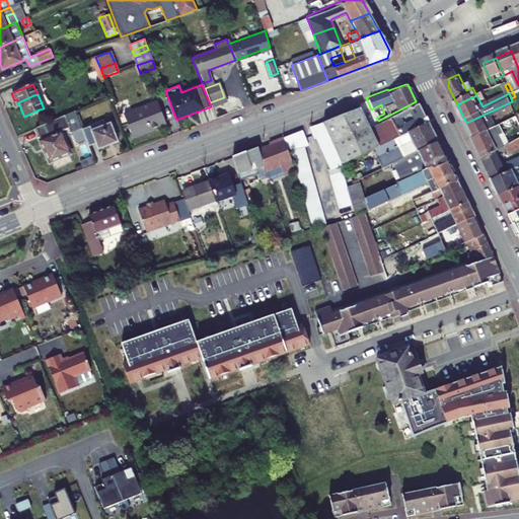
[(224,97),(210,102),(212,107),(226,102),(224,97)]
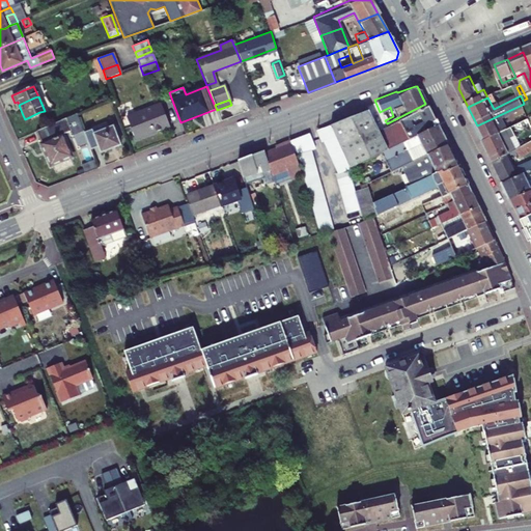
[(425,104),(395,119),(403,138),(435,122),(425,104)]
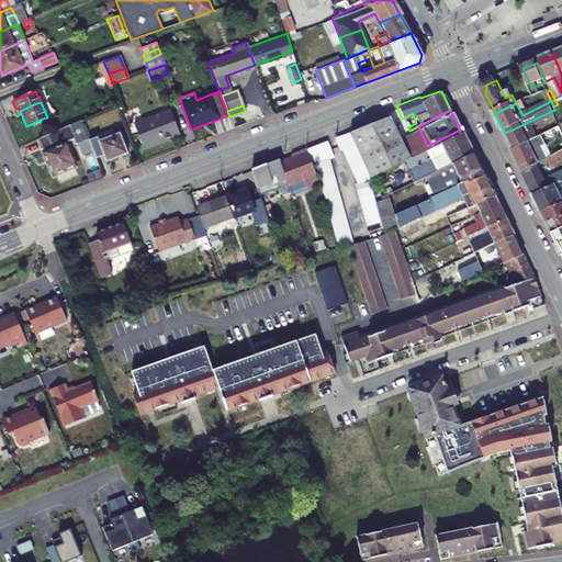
[(554,110),(505,133),(514,150),(540,138),(541,137),(536,126),(559,116),(554,110)]
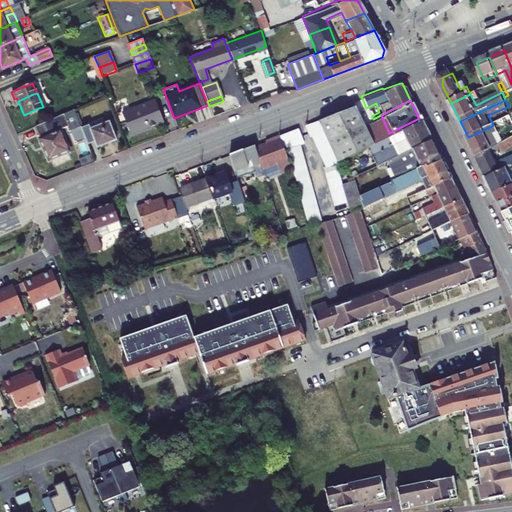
[(156,102),(140,108),(148,129),(164,123),(156,102)]
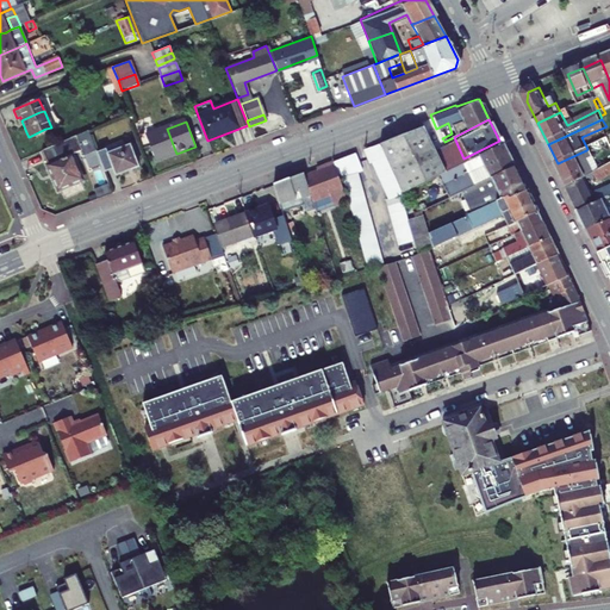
[(434,174),(440,172),(430,149),(421,123),(377,141),(391,169),(394,168),(404,188),(434,174)]
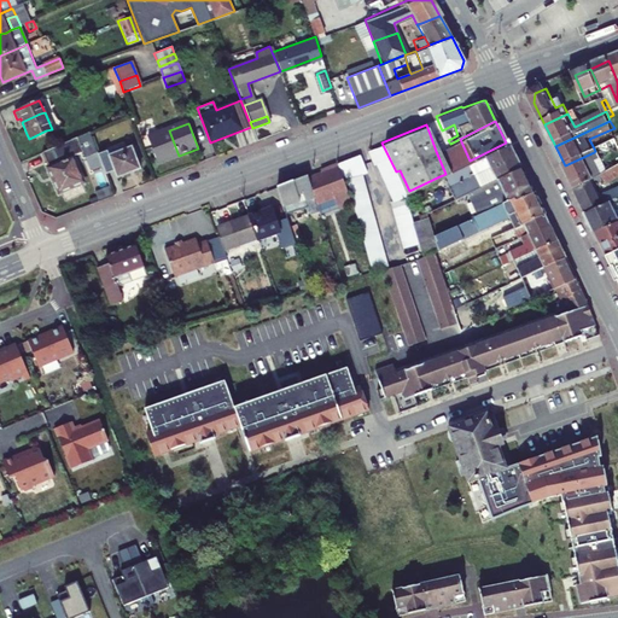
[(46,130),(29,139),(29,140),(52,130),(52,129),(46,130)]
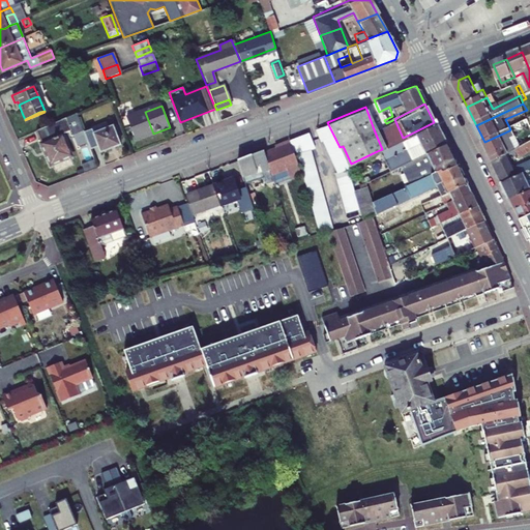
[(145,112),(127,119),(136,140),(153,134),(145,112)]
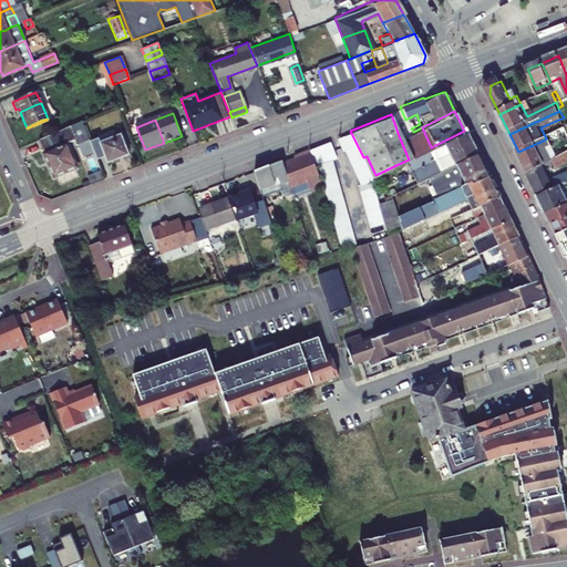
[(39,142),(54,177),(75,169),(66,146),(76,143),(79,147),(90,144),(82,122),(39,142)]
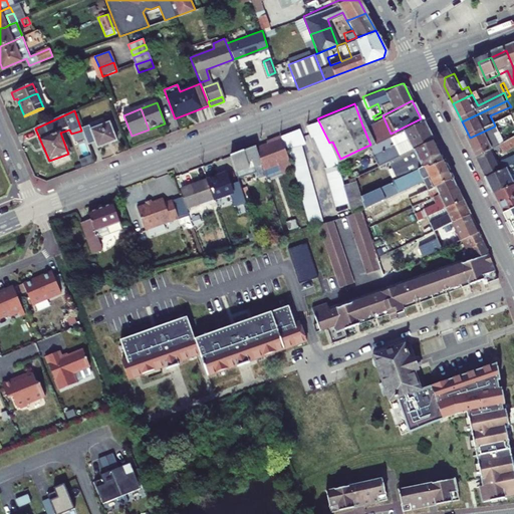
[(370,145),(391,134),(382,115),(374,119),(362,125),(370,145)]
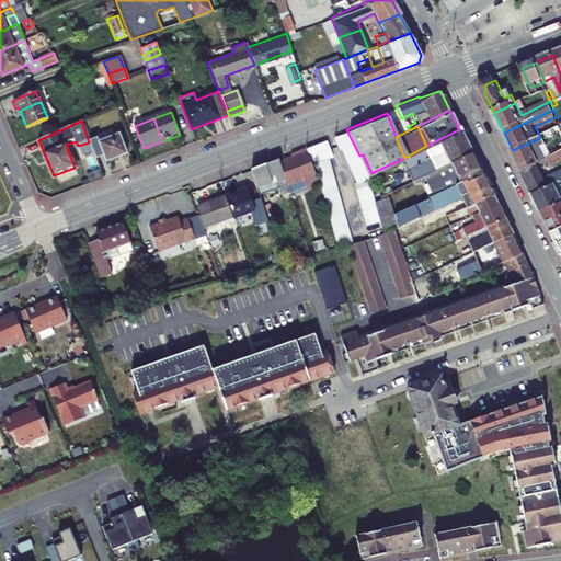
[(359,156),(346,129),(332,135),(338,148),(340,147),(348,165),(348,167),(355,181),(366,176),(368,175),(359,156)]
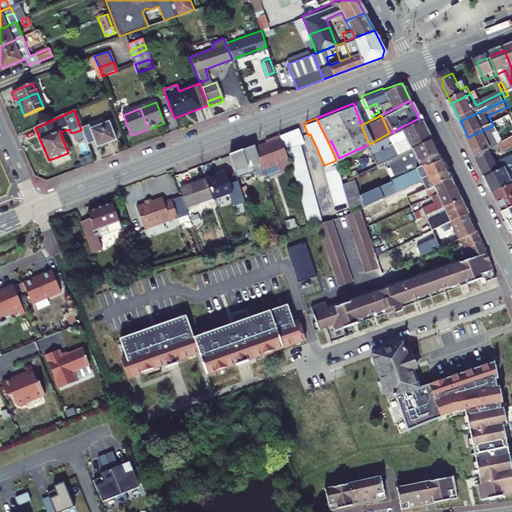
[(369,144),(364,146),(373,165),(392,156),(429,138),(419,118),(389,133),(369,144)]
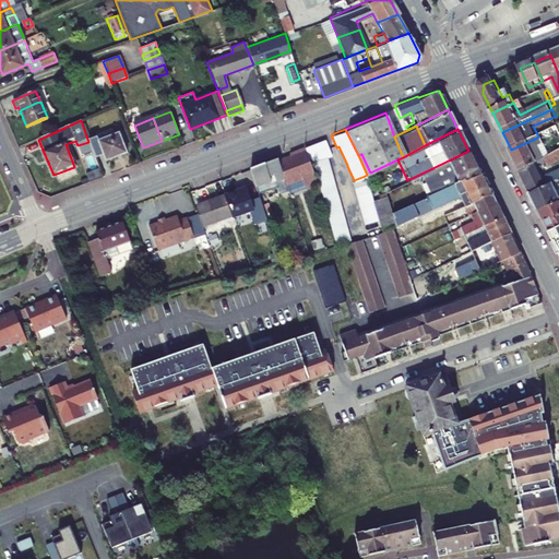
[(95,161),(104,157),(106,163),(127,155),(118,134),(98,142),(97,140),(88,143),(95,161)]
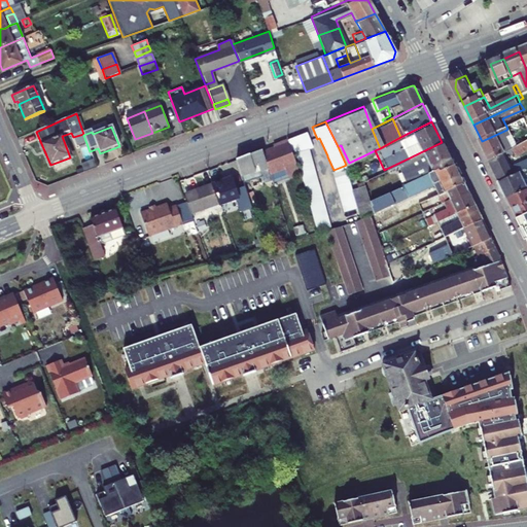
[(311,145),(306,129),(285,137),(297,171),(317,230),(326,226),(331,224),(305,147),(311,145)]
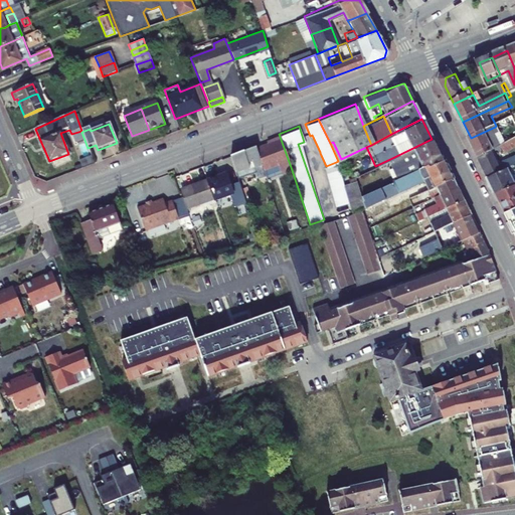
[(504,145),(495,127),(471,138),(481,158),(498,149),(504,145)]
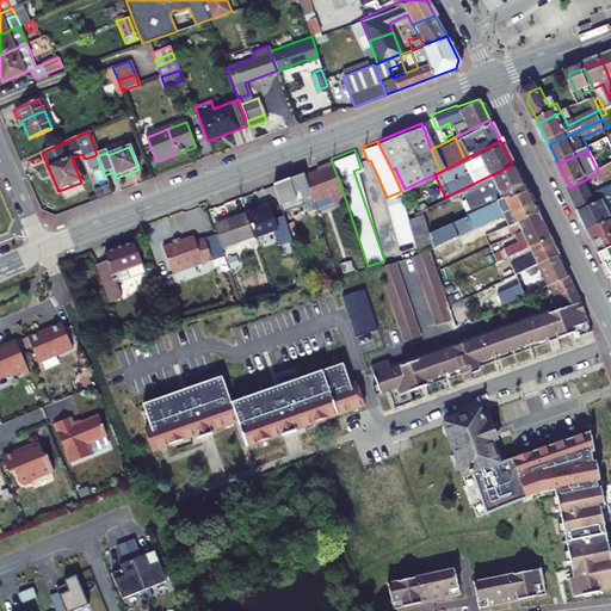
[(345,198),(331,159),(320,164),(321,166),(302,173),(310,198),(327,192),(332,204),(345,198)]
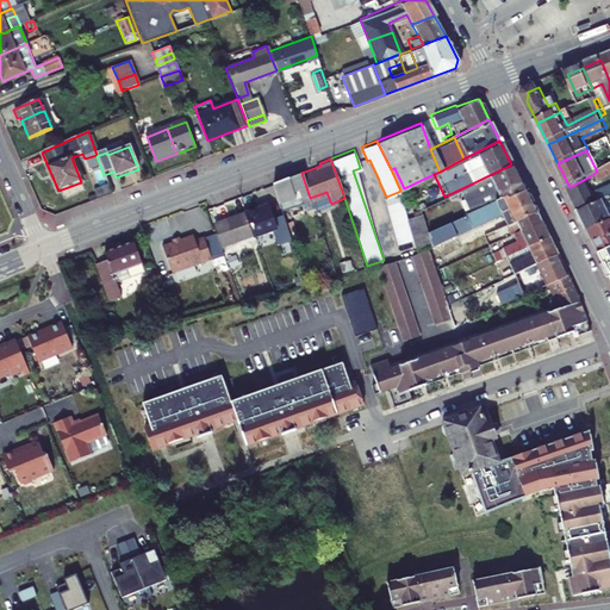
[(511,165),(467,186),(478,207),(522,187),(511,165)]
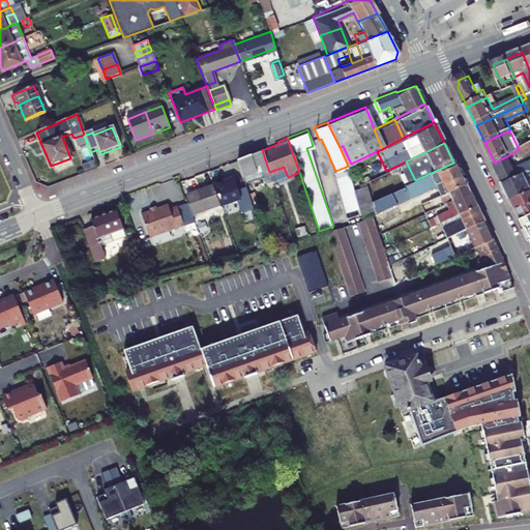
[(529,155),(529,143),(521,148),(526,158),(529,155)]
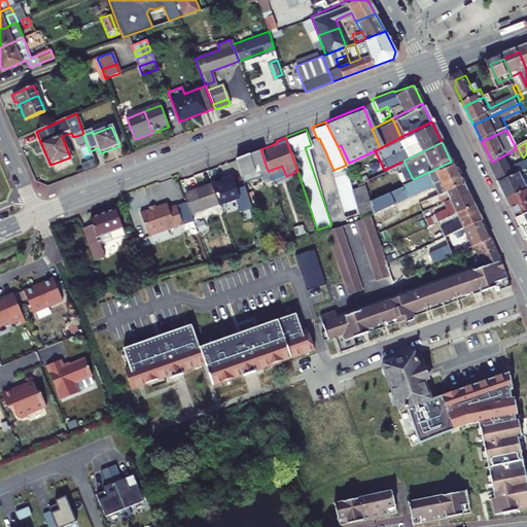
[(346,165),(349,163),(341,145),(338,146),(346,165)]
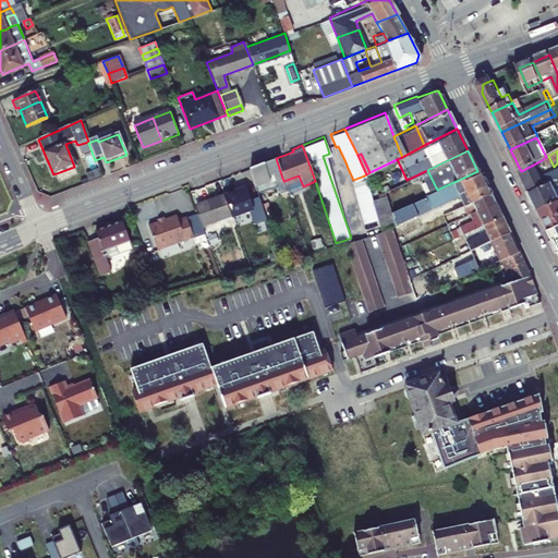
[(275,156),(247,167),(256,192),(275,186),(276,189),(279,191),(286,187),(283,181),(276,158),(275,156)]
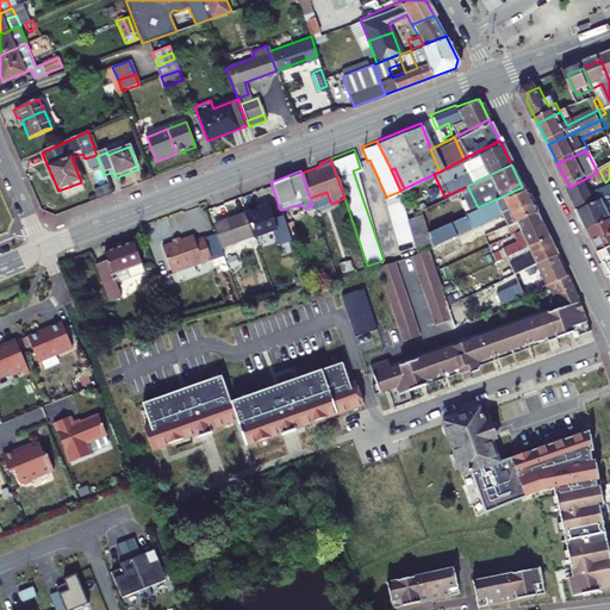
[(590,176),(570,187),(583,211),(607,200),(609,197),(609,194),(608,188),(598,193),(590,176)]
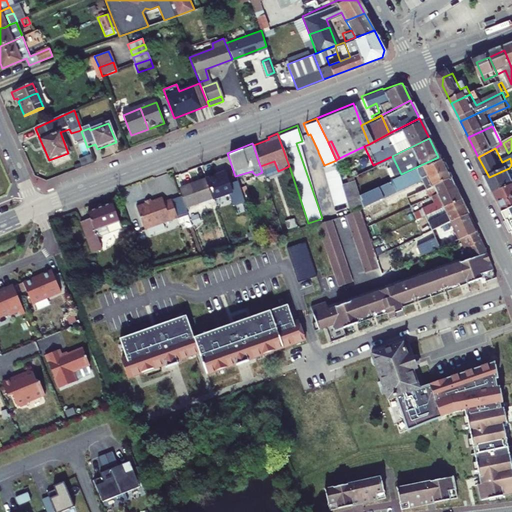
[(401,174),(358,194),(362,206),(419,179),(419,180),(444,168),(438,157),(401,174)]
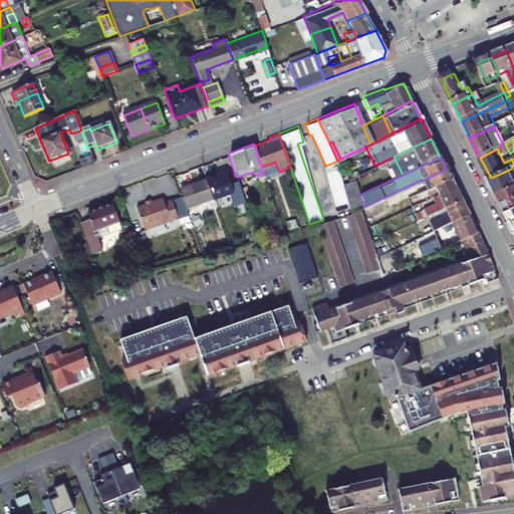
[(342,181),(335,162),(325,166),(322,168),(335,203),(348,198),(342,181)]
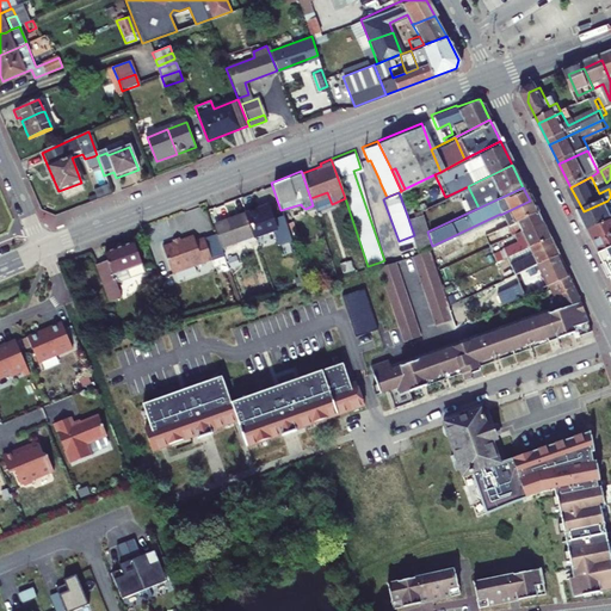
[(530,201),(500,215),(505,223),(513,220),(535,210),(530,201)]
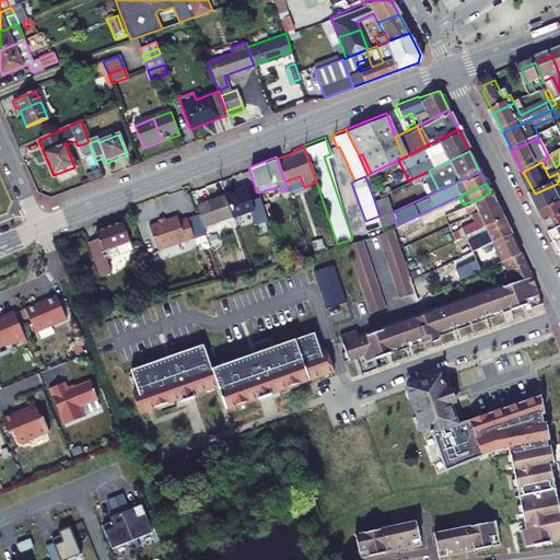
[(559,190),(557,184),(535,194),(544,212),(559,203),(559,190)]
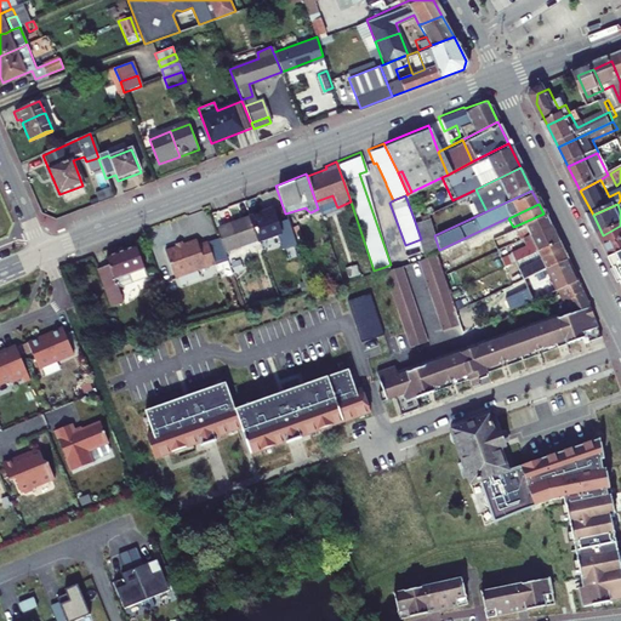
[(244,220),(254,244),(274,235),(265,211),(244,220)]
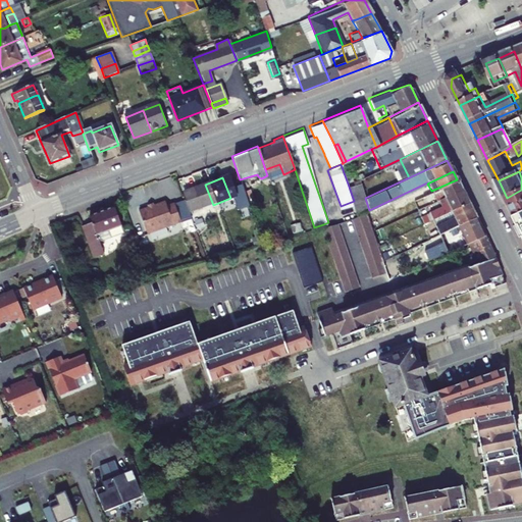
[(365,198),(358,179),(348,184),(354,201),(358,214),(366,212),(369,210),(365,198)]
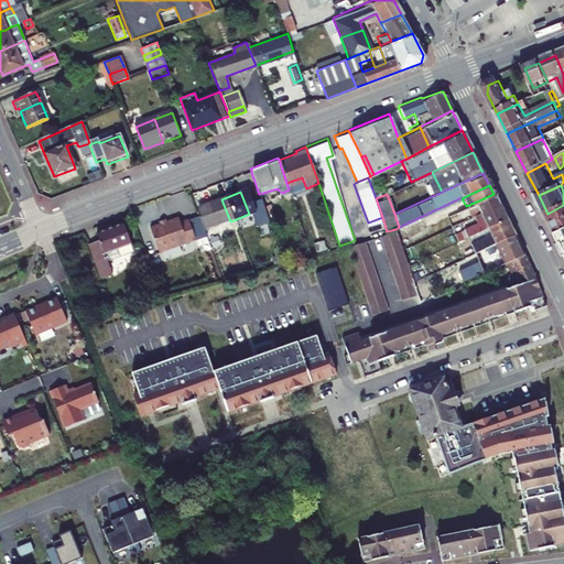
[(494,194),(474,203),(479,213),(499,204),(494,194)]
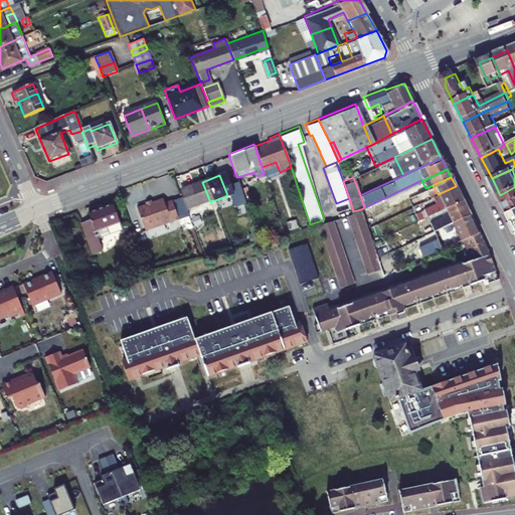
[(202,182),(181,190),(182,192),(175,195),(182,213),(210,202),(202,182)]
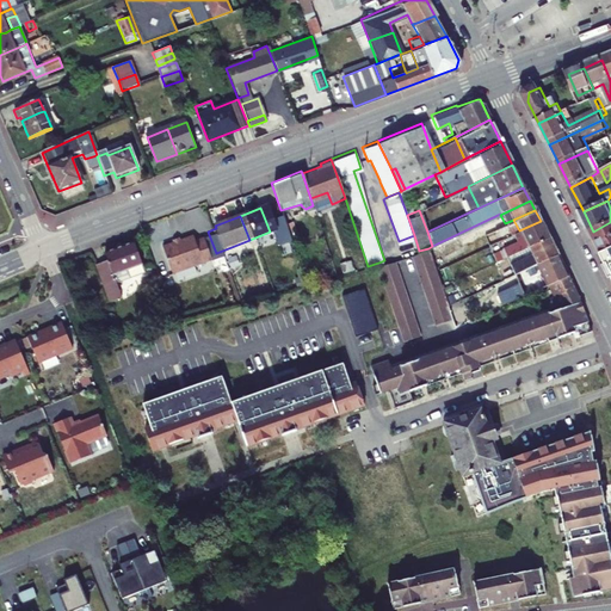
[(547,234),(541,221),(519,230),(512,234),(516,240),(501,246),(505,254),(547,234)]
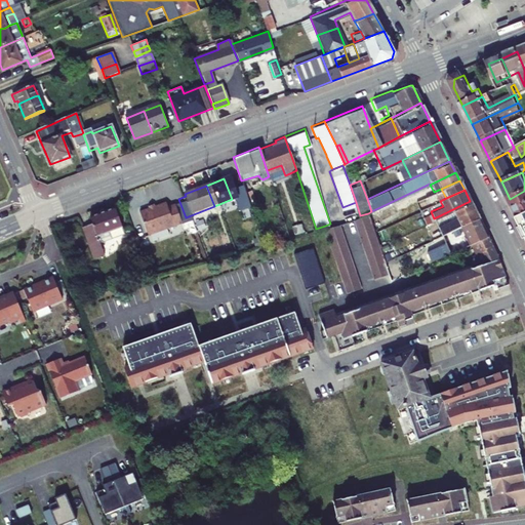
[(524,191),(510,199),(519,217),(524,214),(524,191)]
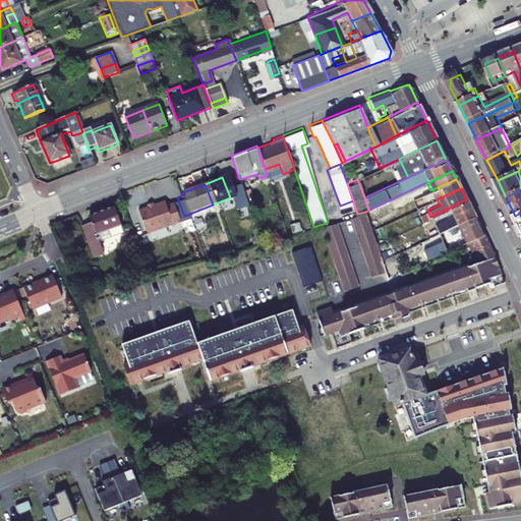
[(466,199),(430,217),(438,232),(474,216),(466,199)]
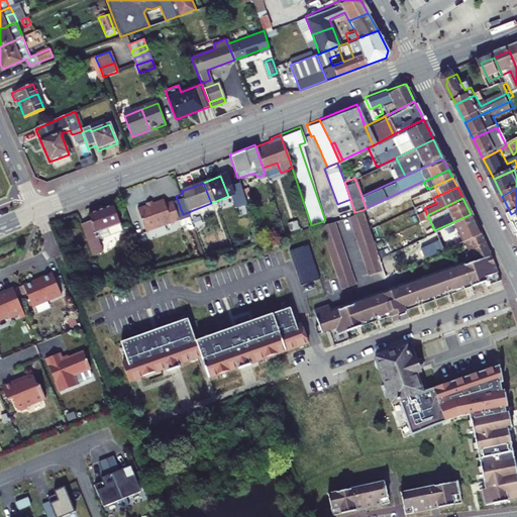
[(149,208),(143,211),(144,213),(135,217),(144,239),(177,225),(170,208),(163,210),(162,206),(150,211),(149,208)]
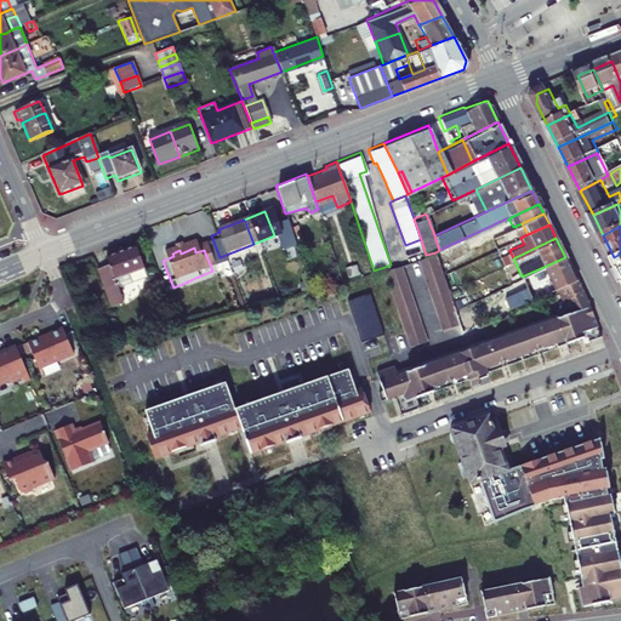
[(460,322),(436,252),(426,255),(417,257),(443,328),(460,322)]
